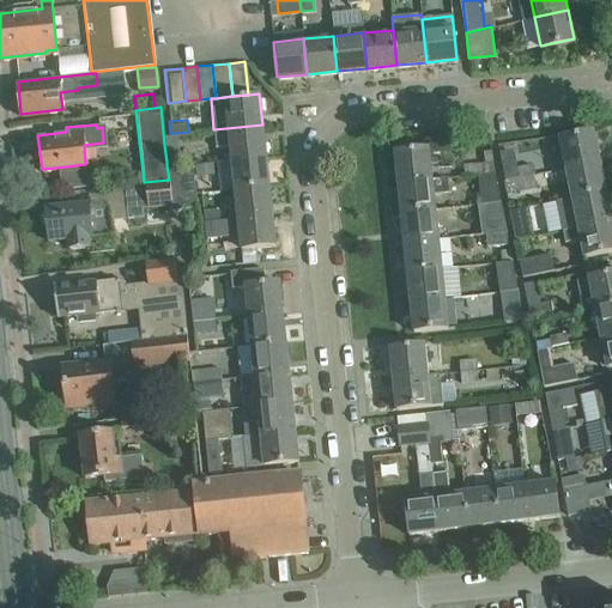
[(266,153),(262,125),(226,128),(230,157),(266,153)]
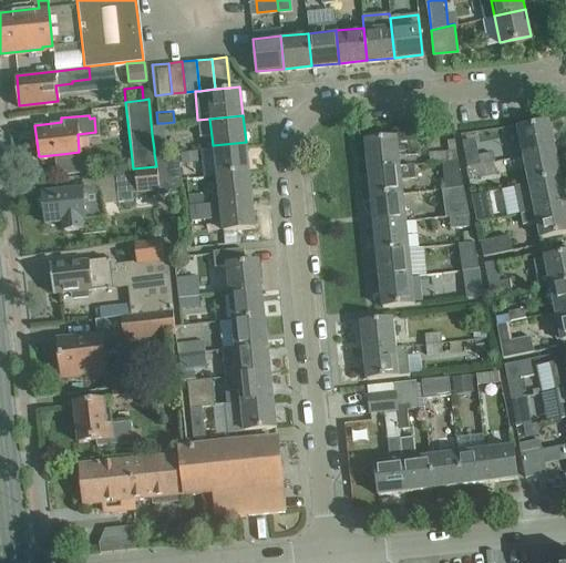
[(523,154),(554,147),(548,120),(517,126),(523,154)]
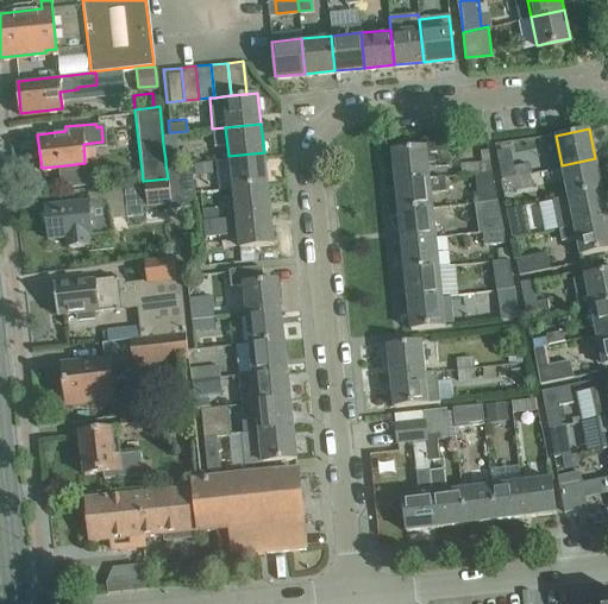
[(177,143),(163,144),(165,161),(179,159),(177,143)]
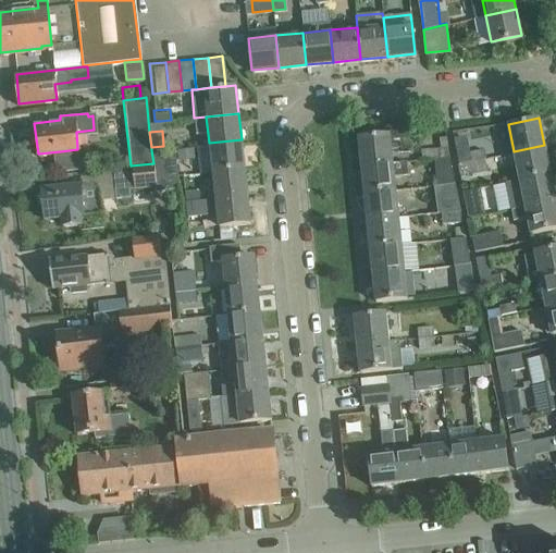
[(360,163),(392,160),(388,133),(358,136),(360,163)]
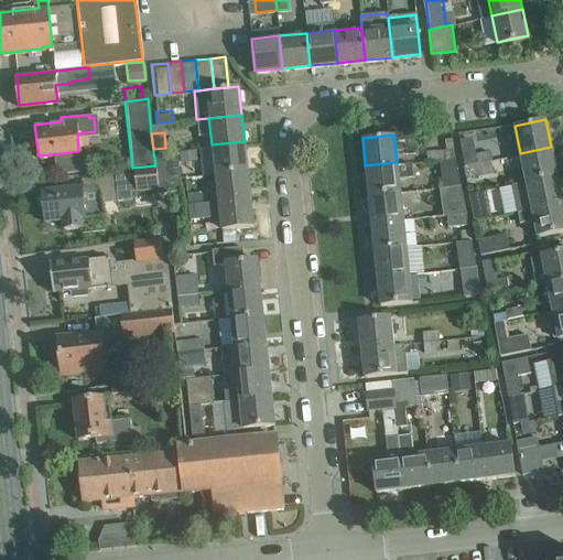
[(441,158),(456,157),(453,137),(446,137),(447,148),(429,149),(429,159),(441,158)]
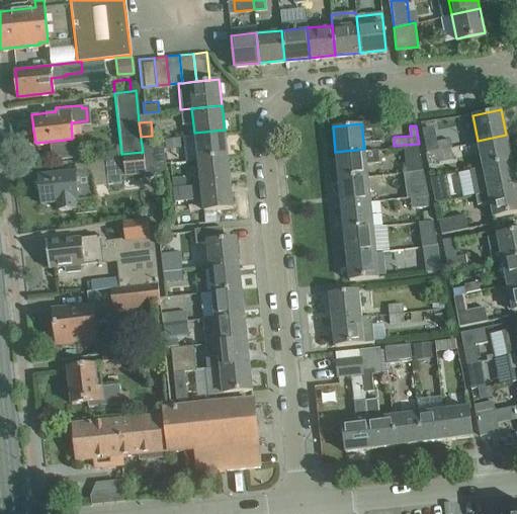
[(225,130),(194,133),(196,158),(227,154),(225,130)]
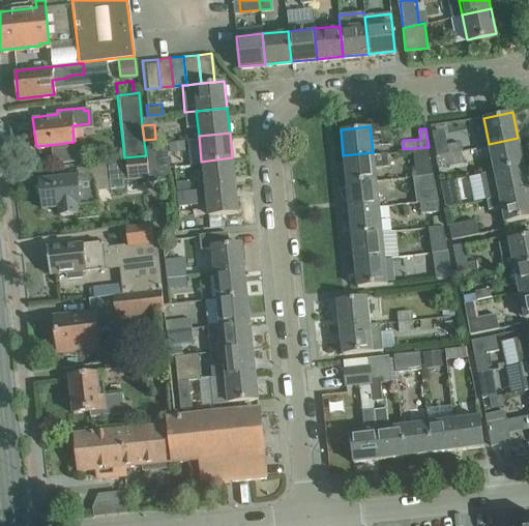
[(171,139),(172,148),(181,147),(180,138),(171,139)]
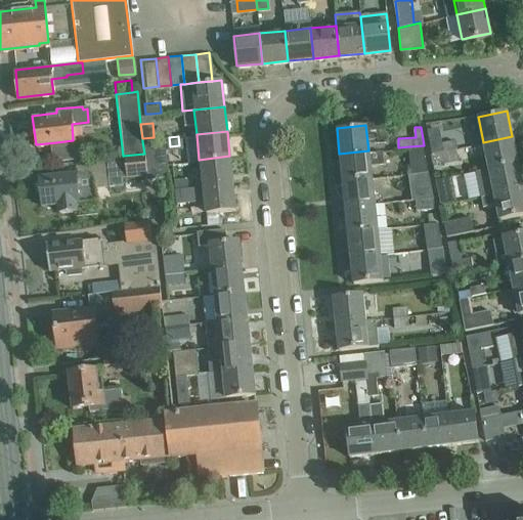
[(512,136),(483,142),(488,167),(517,161),(512,136)]
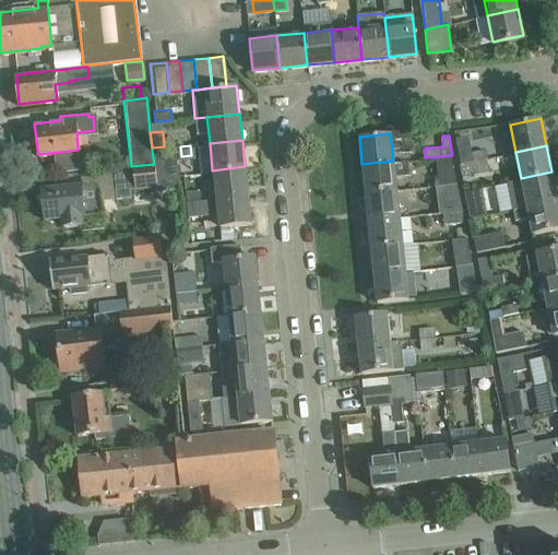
[(486,158),(486,157),(485,148),(469,151),(471,161),(486,158)]
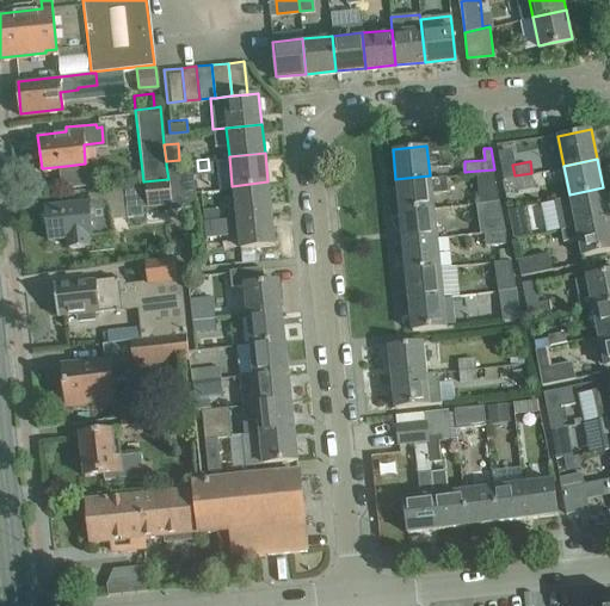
[(168,179),(143,181),(122,185),(125,216),(140,215),(139,210),(168,206),(168,211),(195,209),(190,162),(166,165),(168,179)]
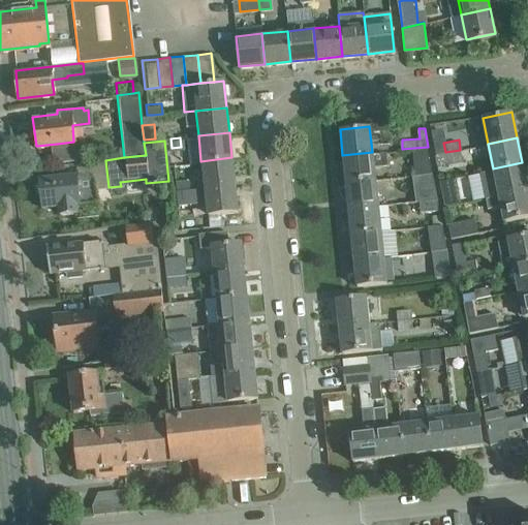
[(428,147),(413,148),(416,174),(433,172),(428,147)]
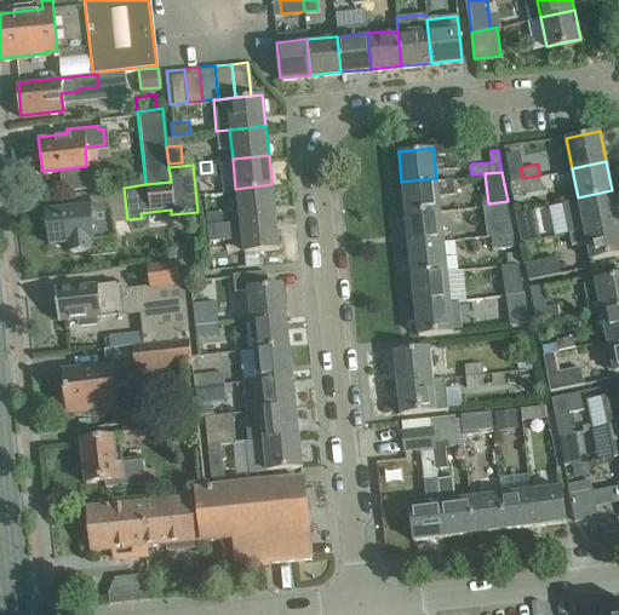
[(540,185),(539,176),(522,178),(510,182),(511,191),(540,185)]
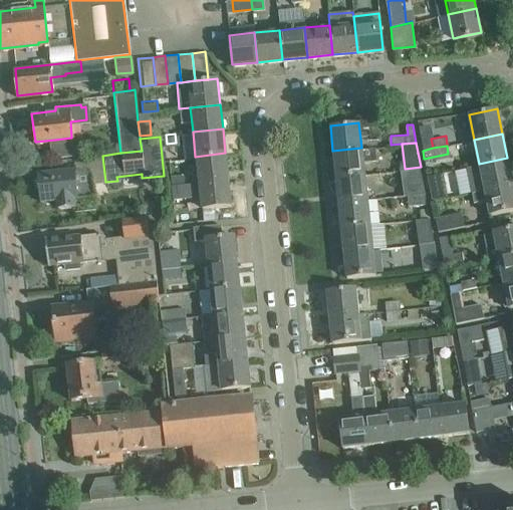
[(363,173),(361,148),(332,151),(335,176),(363,173)]
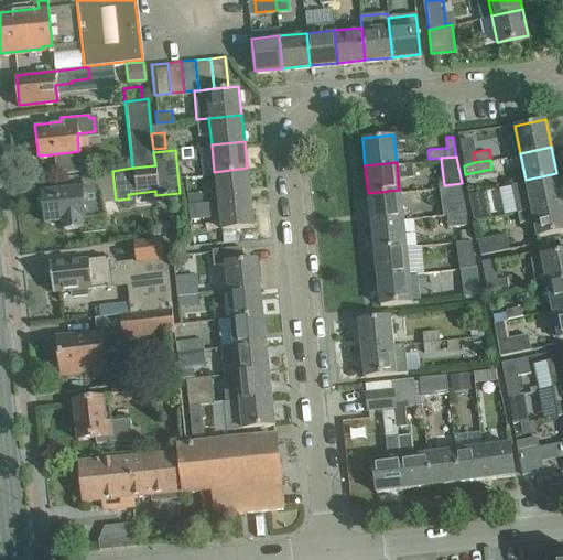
[(247,168),(214,172),(216,189),(217,200),(250,195),(247,168)]
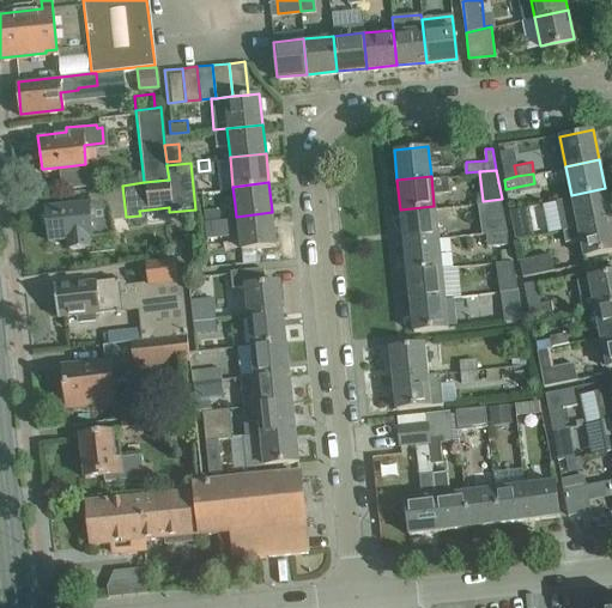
[(605,188),(571,195),(577,224),(611,217),(605,188)]
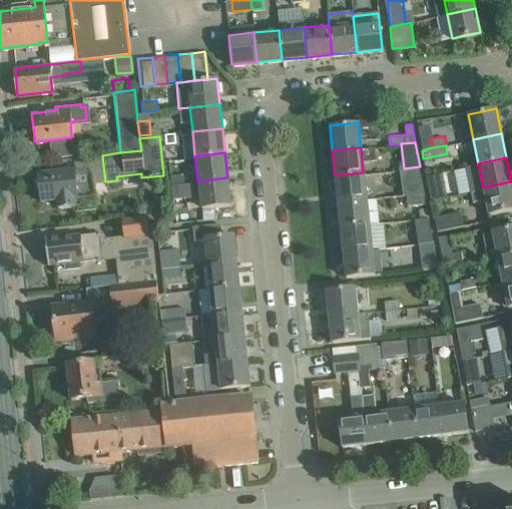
[(420,166),(404,168),(401,168),(403,193),(406,193),(424,191),(420,166)]
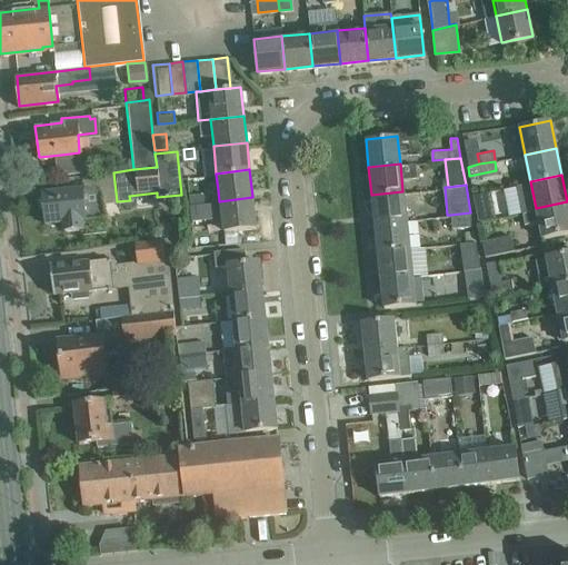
[(65,229),(82,227),(81,218),(110,215),(107,186),(42,194),(46,221),(63,220),(65,229)]
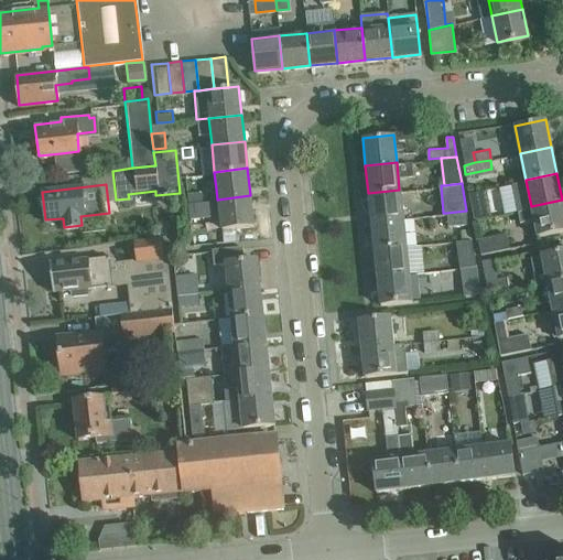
[(187,203),(217,200),(216,189),(186,192),(187,203)]
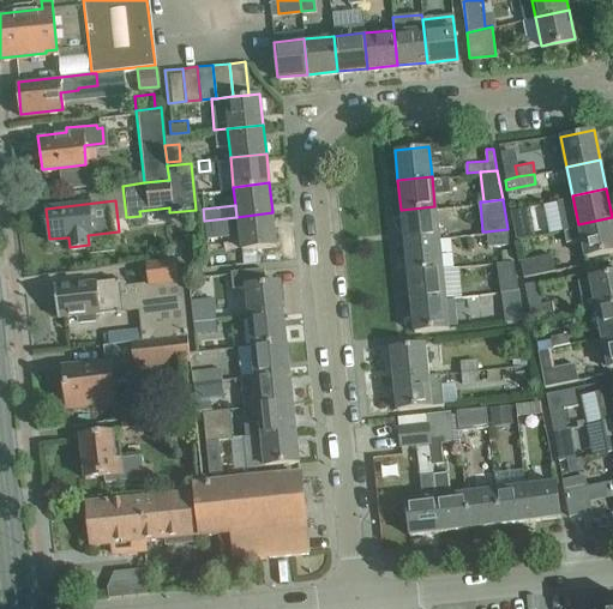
[(434,206),(401,210),(404,240),(438,236),(434,206)]
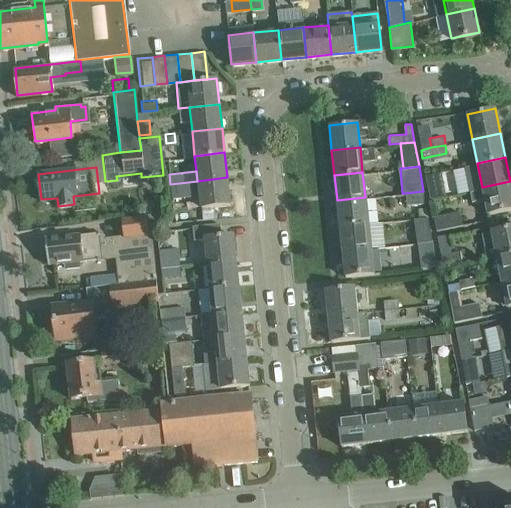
[(229,203),(227,177),(197,181),(198,193),(200,206),(229,203)]
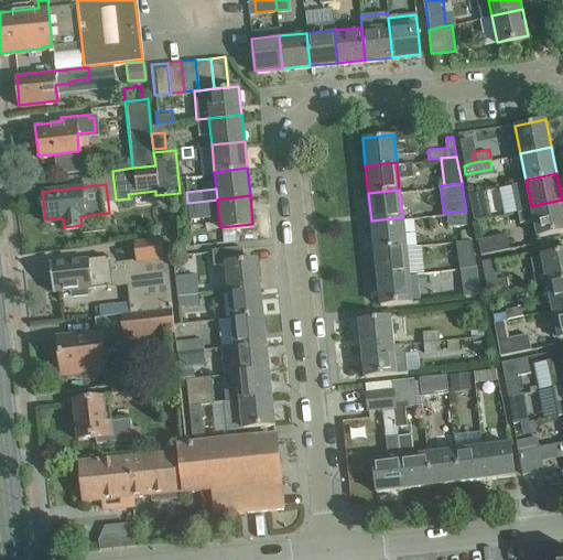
[(475,218),(490,215),(488,200),(473,203),(475,218)]
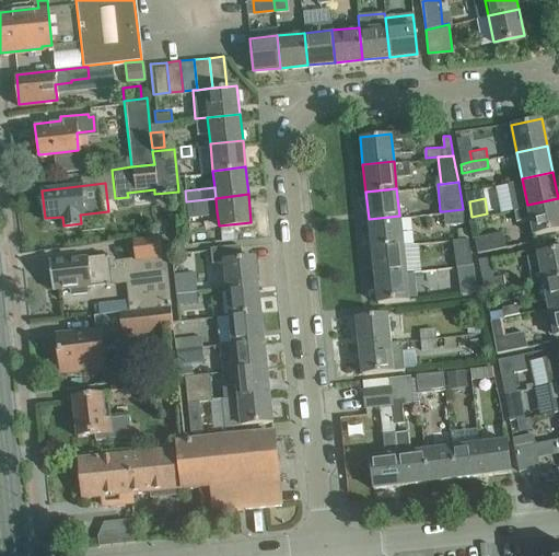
[(558,227),(558,204),(558,198),(527,205),(533,232),(558,227)]
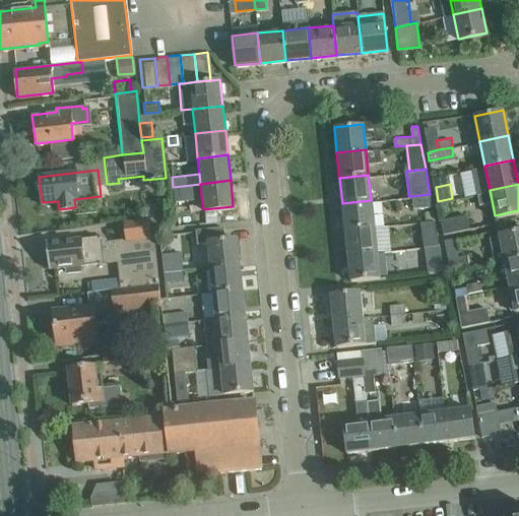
[(430,194),(411,196),(412,207),(432,205),(430,194)]
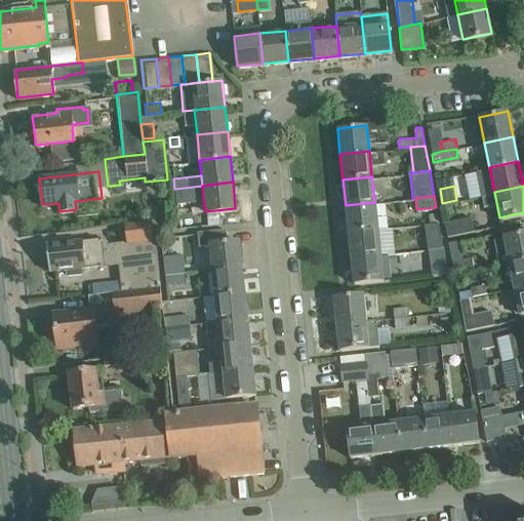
[(374,202),(346,205),(348,230),(376,228),(374,202)]
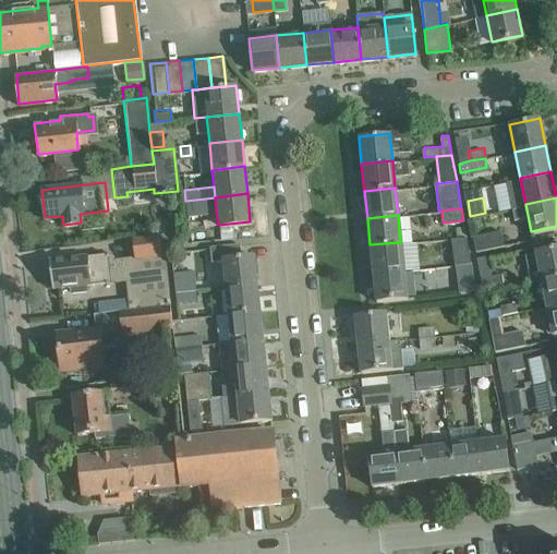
[(464,226),(453,227),(455,237),(464,237),(467,236),(464,226)]
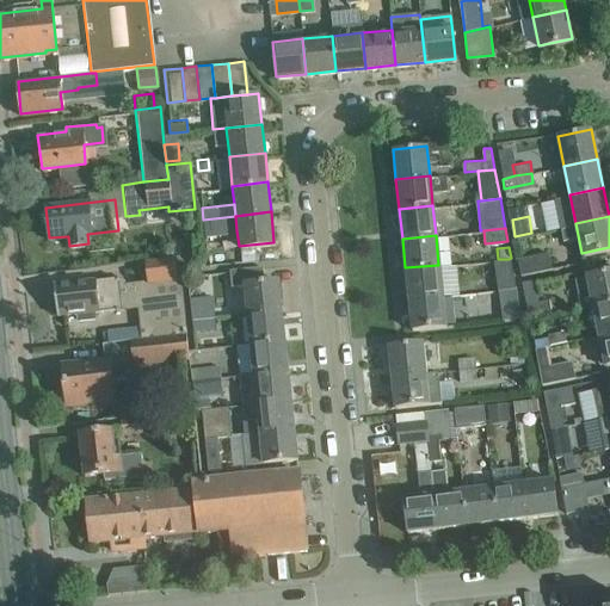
[(522,274),(554,269),(550,252),(518,258),(522,274)]
